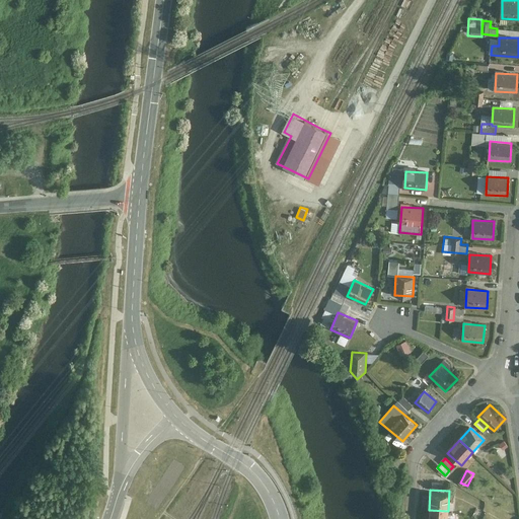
[(447,518),(448,511),(429,510),(428,518),(447,518)]
